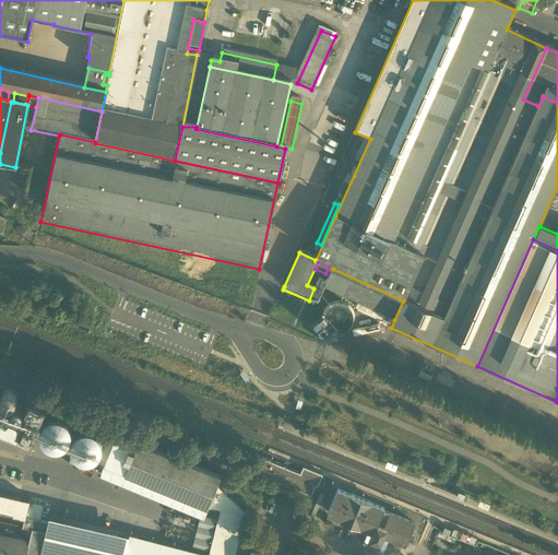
[(403,300),(333,269),(327,283),(324,288),(394,320),(403,300)]
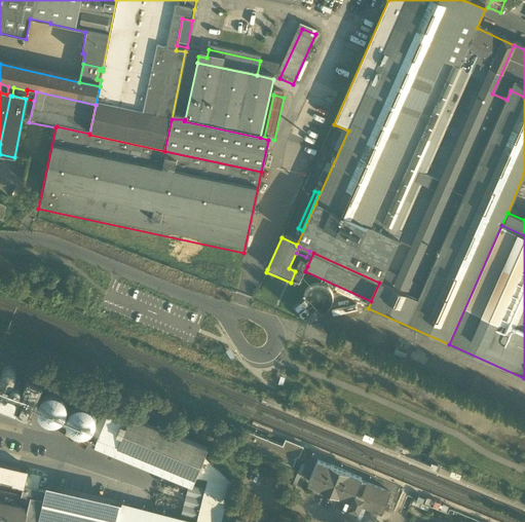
[(305,271),(307,266),(299,262),(295,271),(291,283),(298,287),(305,271)]
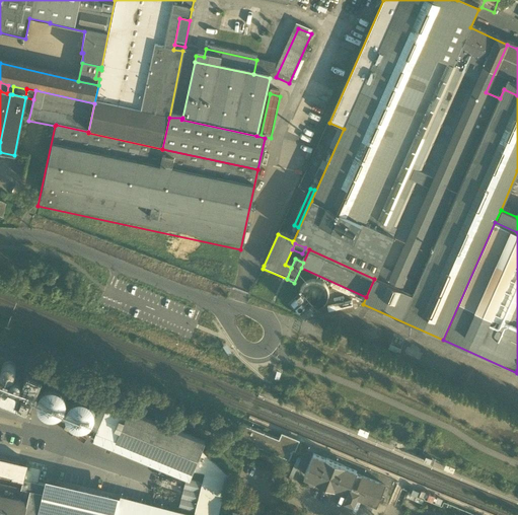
[(298,294),(298,300),(300,305),(304,310),(309,312),(315,313),(320,311),(324,307),(327,302),(328,296),(326,291),(322,286),(317,284),(311,283),(305,285),(301,289),(298,294)]
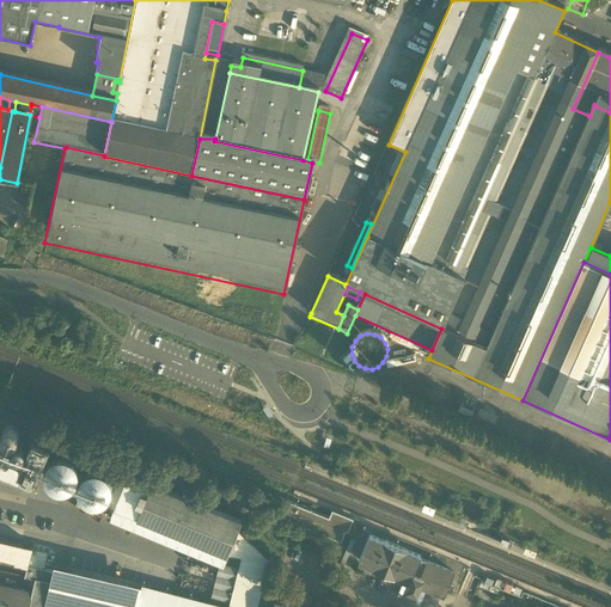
[(426,357),(428,357),(429,355),(429,353),(428,351),(391,335),(390,336),(388,337),(388,341),(389,341),(426,357)]
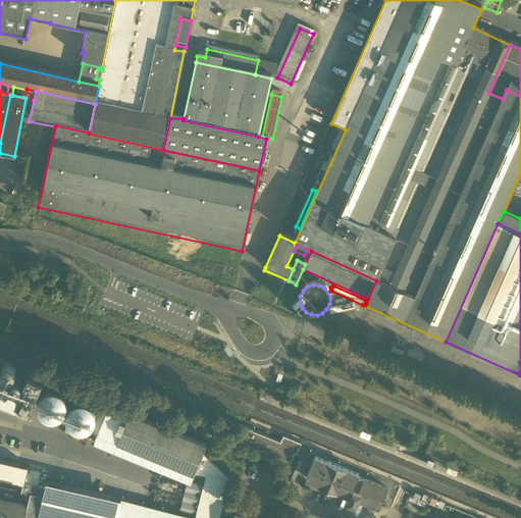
[(337,328),(349,335),(352,330),(341,324),(337,328)]
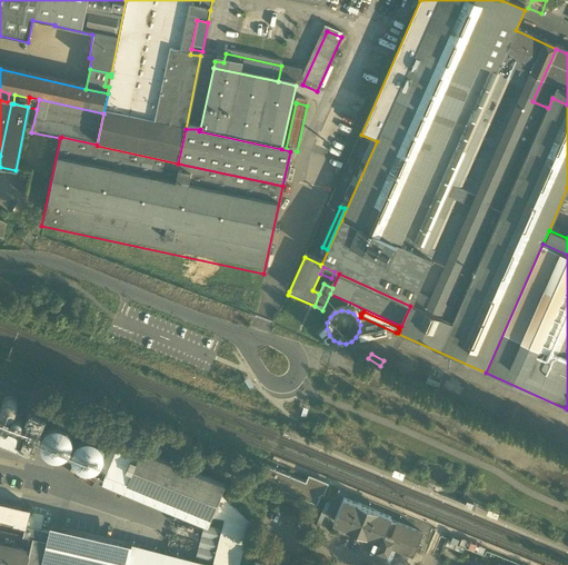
[(446,385),(442,392),(459,399),(462,393),(446,385)]
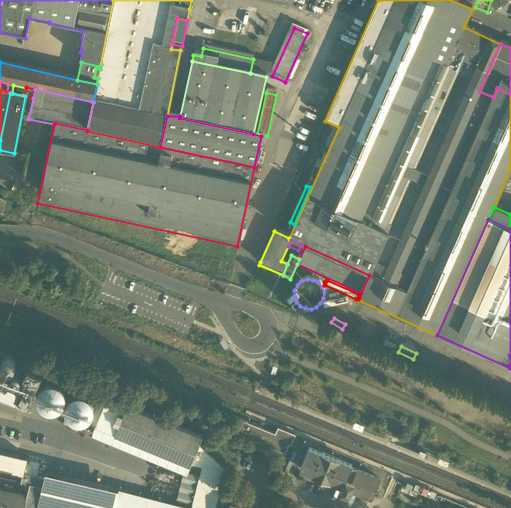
[(13,361),(7,359),(2,361),(0,367),(2,372),(8,374),(13,372),(15,366),(13,361)]
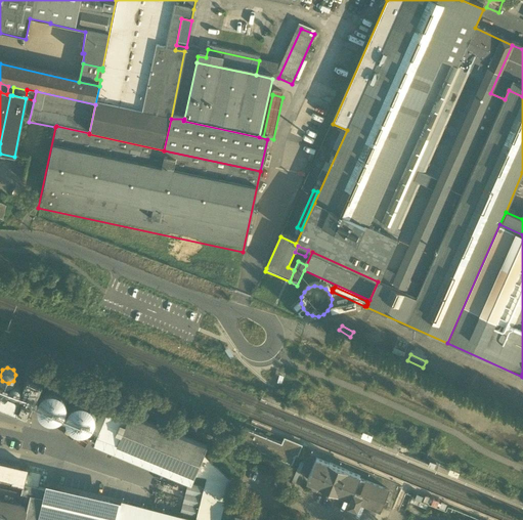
[(30,410),(42,382),(28,376),(15,404),(30,410)]
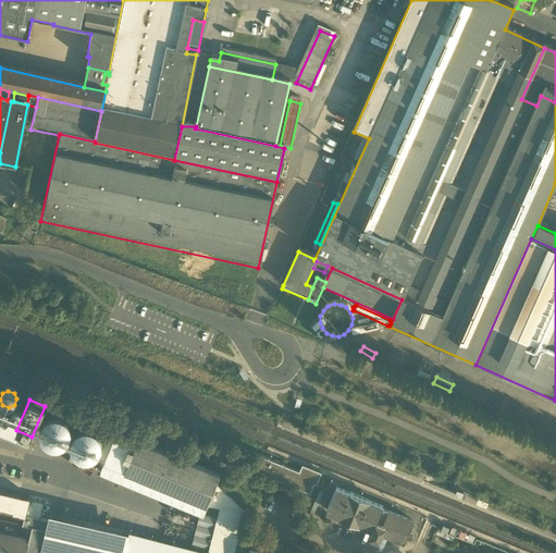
[(7,408),(0,406),(0,421),(3,422),(9,419),(10,413),(7,408)]
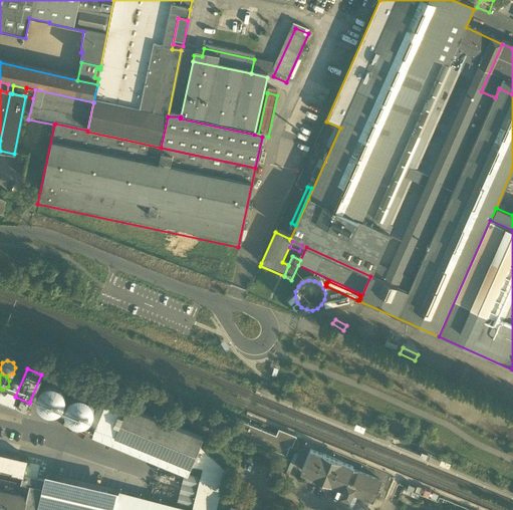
[(11,375),(9,380),(12,385),(17,385),(20,381),(20,376),(16,374),(11,375)]
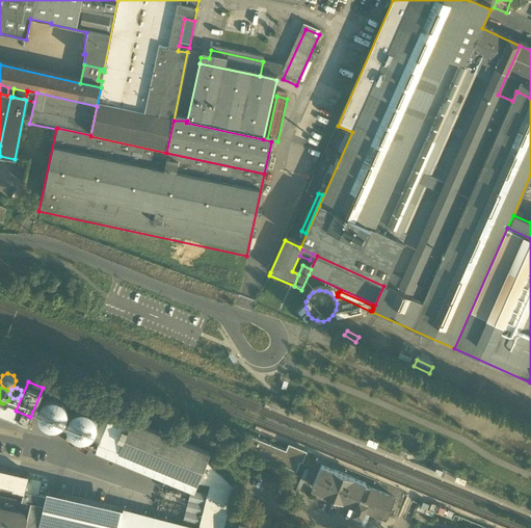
[(65,418),(68,412),(68,406),(64,401),(60,397),(55,395),(49,396),(44,398),(41,402),(38,408),(38,414),(42,419),(46,423),(51,425),(57,424),(62,422),(65,418)]
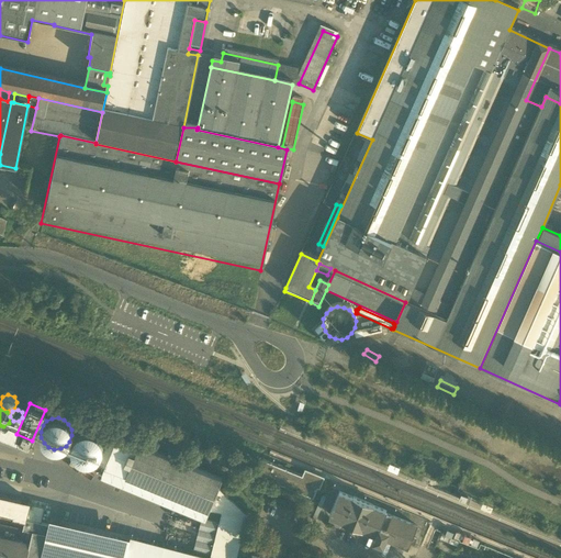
[(32,441),(17,434),(0,426),(0,439),(27,452),(32,441)]
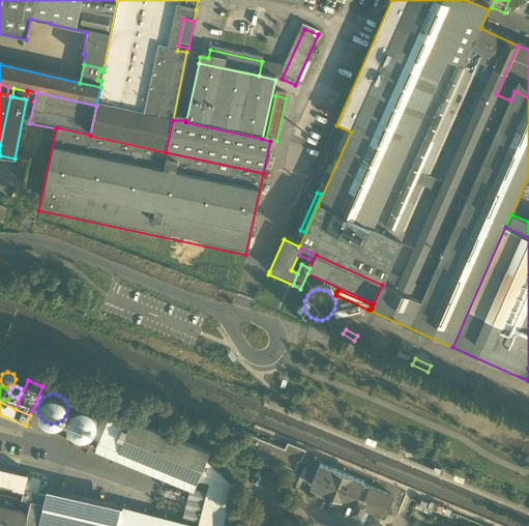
[(94,428),(96,422),(96,416),(93,411),(89,407),(84,406),(78,406),(72,408),(69,413),(67,418),(67,424),(70,429),(75,433),(80,435),(86,434),(91,432),(94,428)]
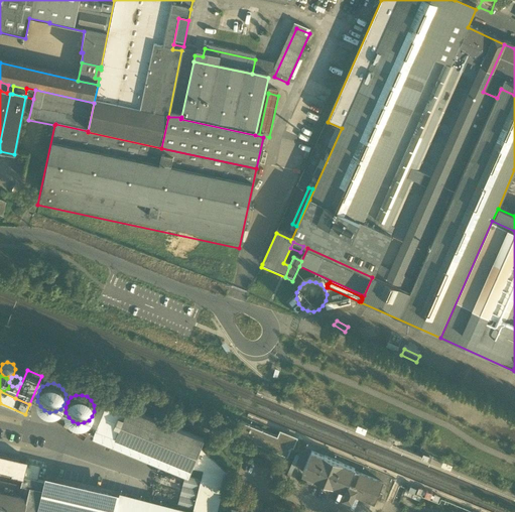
[(95,431),(115,439),(126,410),(101,400),(90,428),(95,431)]
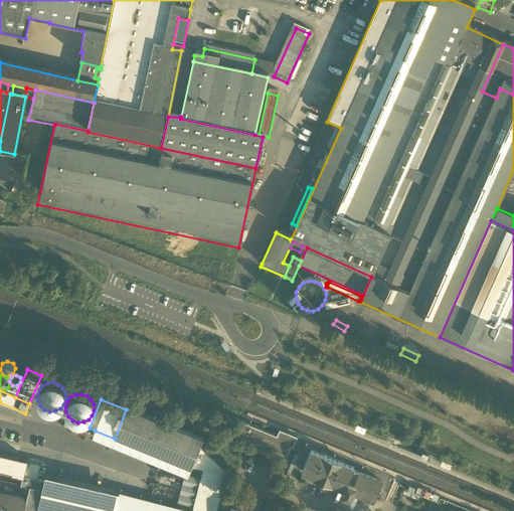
[(114,440),(190,471),(191,470),(199,450),(202,442),(182,433),(126,409),(115,439),(114,440)]
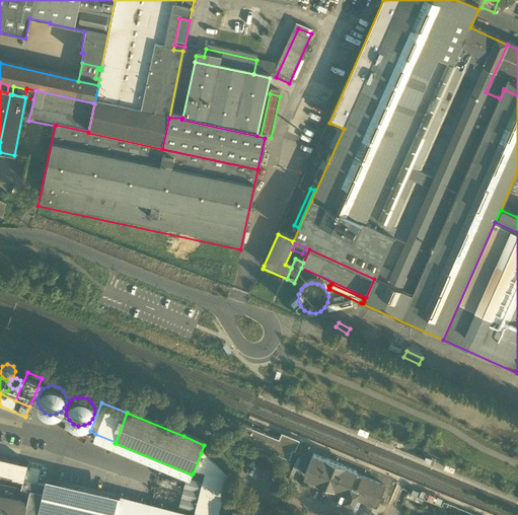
[(235,440),(291,462),(297,447),(241,426),(235,440)]
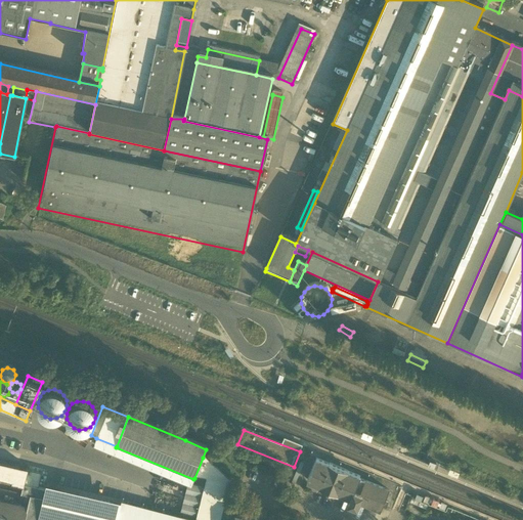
[(117,446),(96,438),(92,448),(187,487),(190,488),(190,487),(193,479),(116,447),(117,446)]
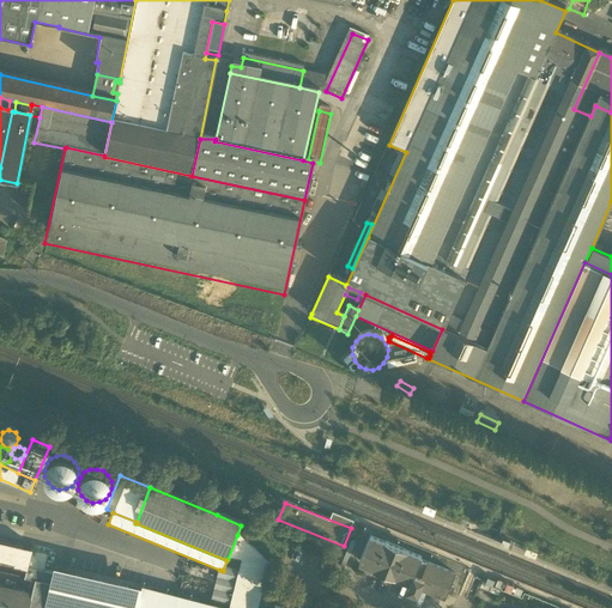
[(256,607),(268,566),(237,535),(228,559),(243,563),(240,575),(231,607),(211,607),(141,589),(139,597),(139,599),(174,607),(256,607)]
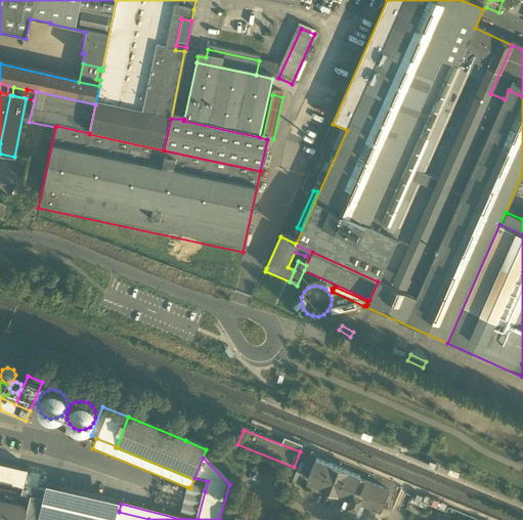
[(380,513),(382,509),(384,504),(388,493),(359,482),(360,480),(346,474),(346,473),(330,466),(329,467),(315,462),(307,483),(320,488),(320,489),(337,496),(338,495),(349,501),(347,506),(356,509),(358,504),(380,513)]
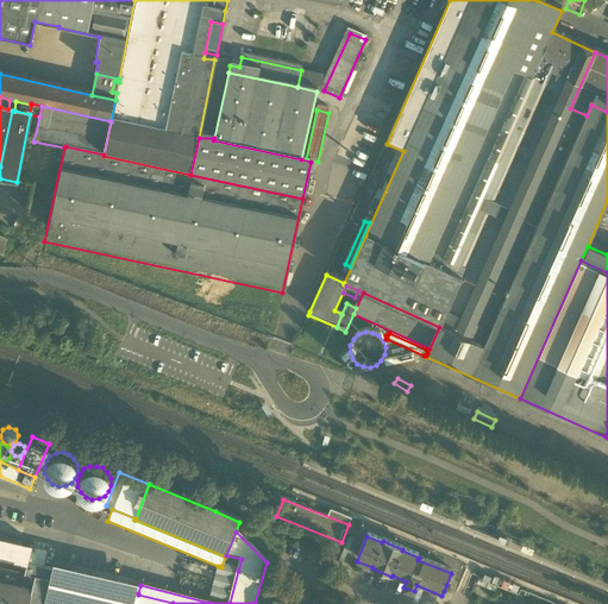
[(26,566),(26,565),(44,570),(48,552),(0,540),(0,557),(14,561),(14,562),(26,566)]
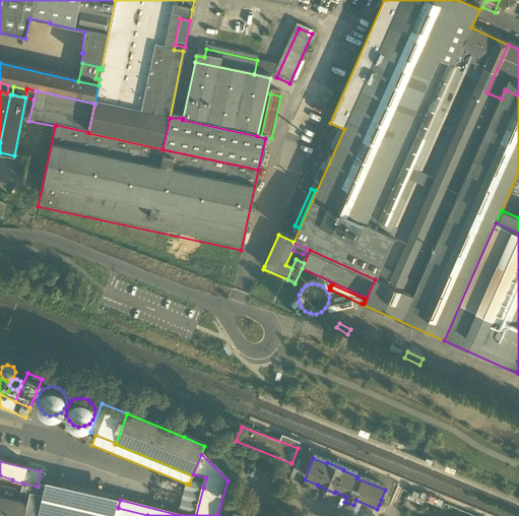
[(46,481),(44,488),(45,488),(44,490),(118,507),(120,500),(120,499),(46,481)]
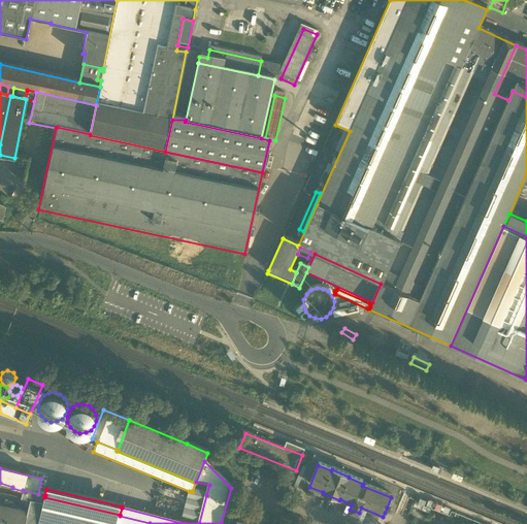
[(23,491),(21,500),(30,502),(27,516),(25,523),(118,523),(120,516),(120,515),(44,497),(45,495),(44,495),(38,494),(23,490),(23,491)]
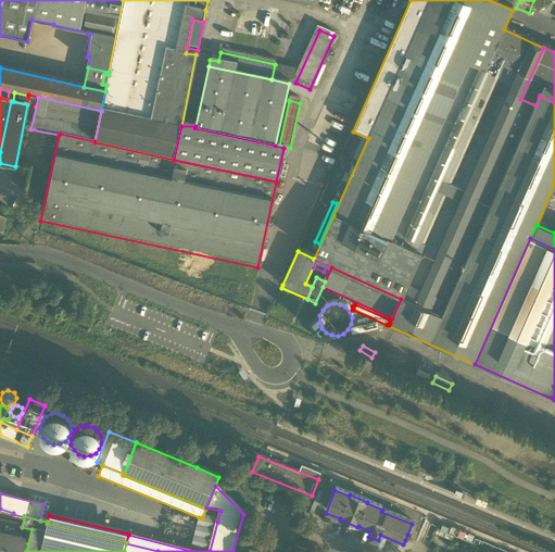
[(190,548),(204,551),(210,551),(217,522),(202,517),(202,518),(199,517),(190,548)]
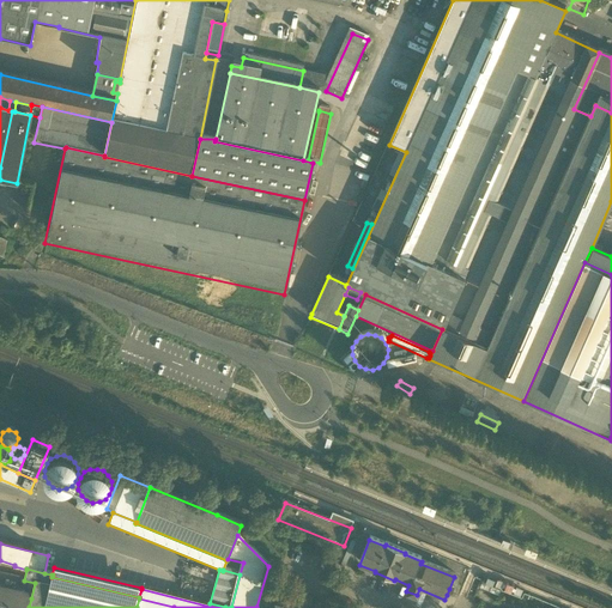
[(0,605),(5,606),(10,607),(29,607),(31,599),(0,591),(0,605)]
